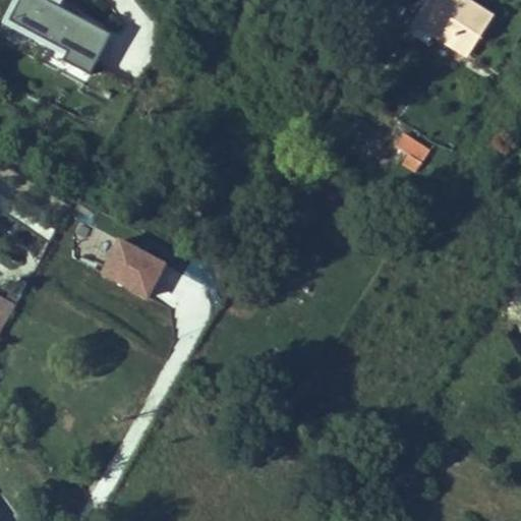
[(59,61),(88,76),(114,24),(66,0),(11,0),(2,17),(65,50),(59,61)]
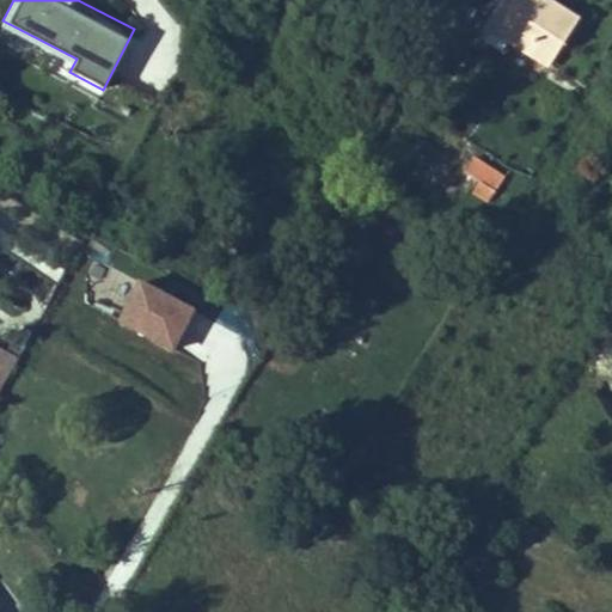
[(549,65),(577,20),(545,0),(506,0),(489,28),(549,65)]
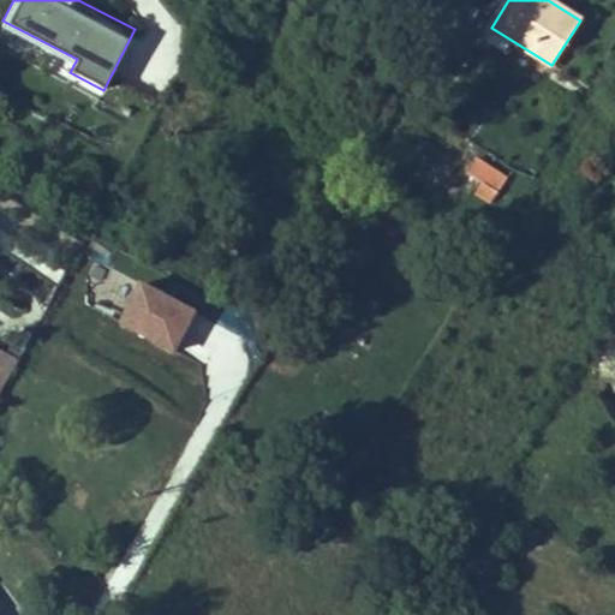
[(477,193),(493,203),(507,179),(476,159),(466,173),(483,184),(477,193)]
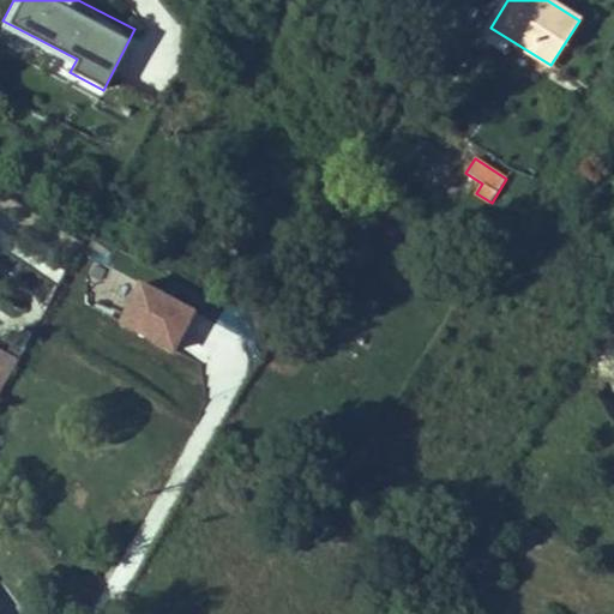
[(136,281),(116,325),(176,350),(196,307),(136,281)]
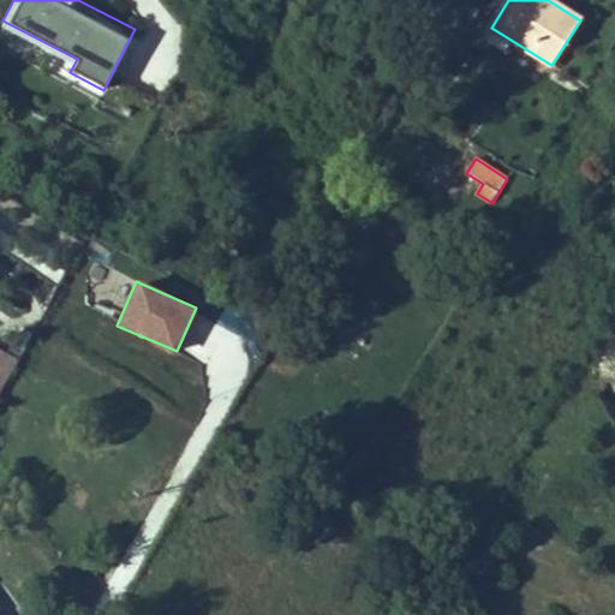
[(3,352),(0,356),(0,394),(19,360),(3,352)]
